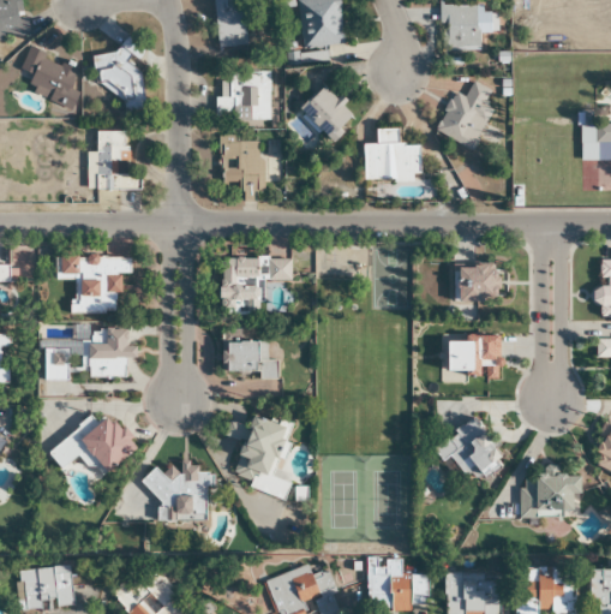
[(0,0),(0,40),(30,35),(24,0),(0,0)]
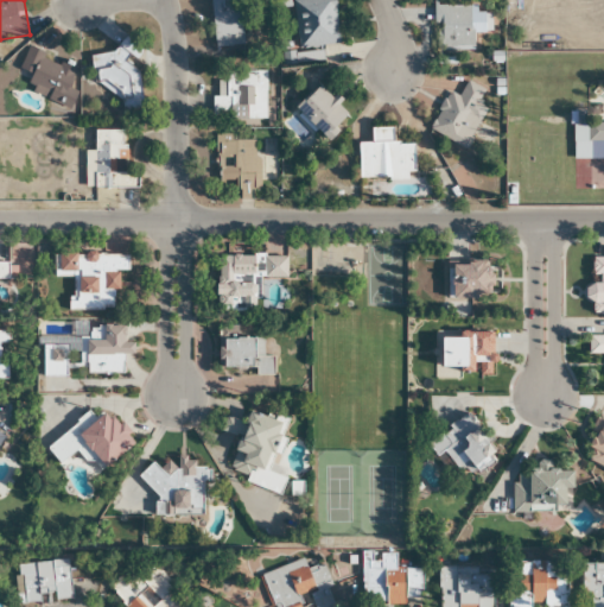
[(213,0),(216,46),(247,44),(243,0),(213,0)]
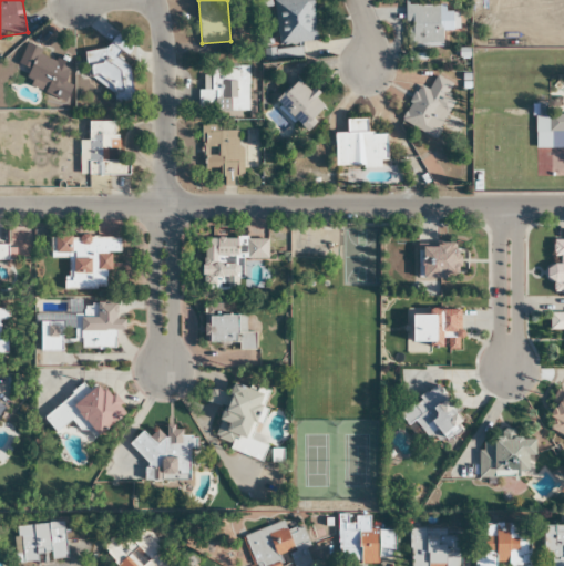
[(275,0),(279,44),(318,41),(315,0),(275,0)]
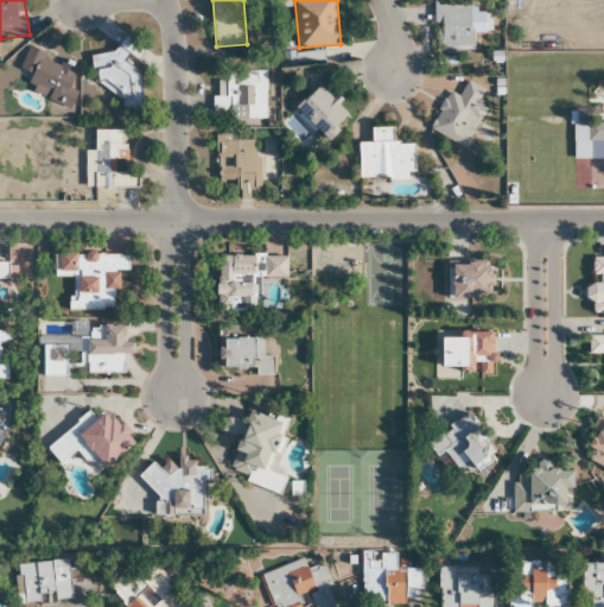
[(437,4),(437,50),(475,50),(475,4),(437,4)]
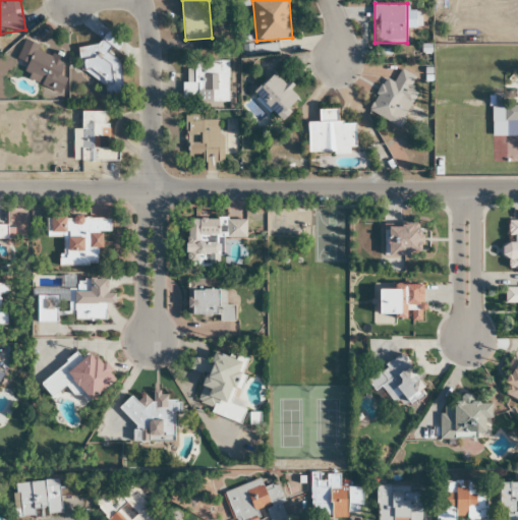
[(79,45),(82,71),(94,70),(95,82),(105,81),(106,93),(123,91),(116,40),(79,45)]
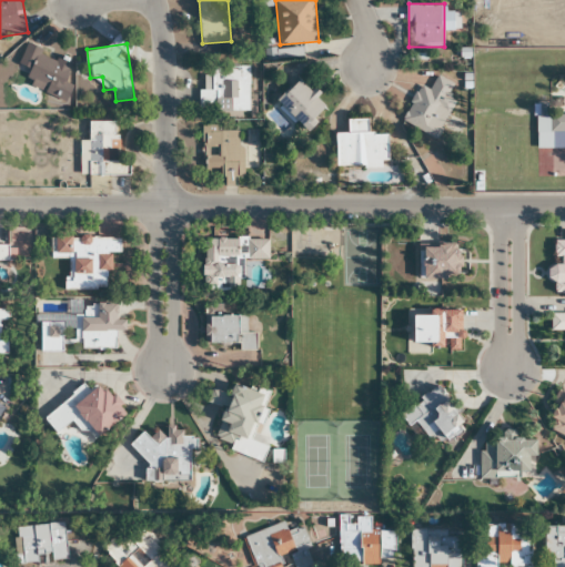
[(76,62),(60,56),(59,58),(29,44),(20,64),(29,68),(26,77),(49,87),(47,92),(68,101),(76,85),(67,81),(76,62)]
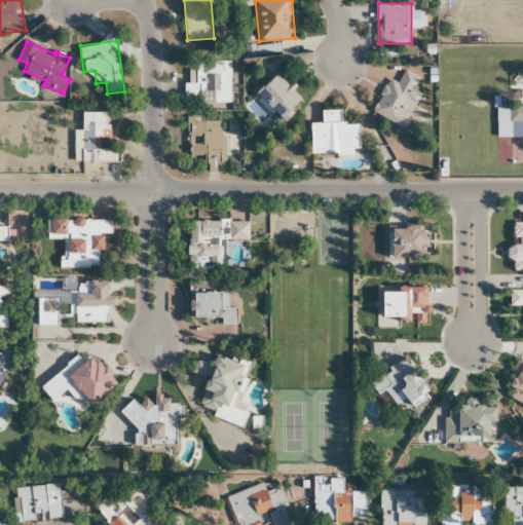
[(251,44),(251,54),(282,54),(282,44),(251,44)]
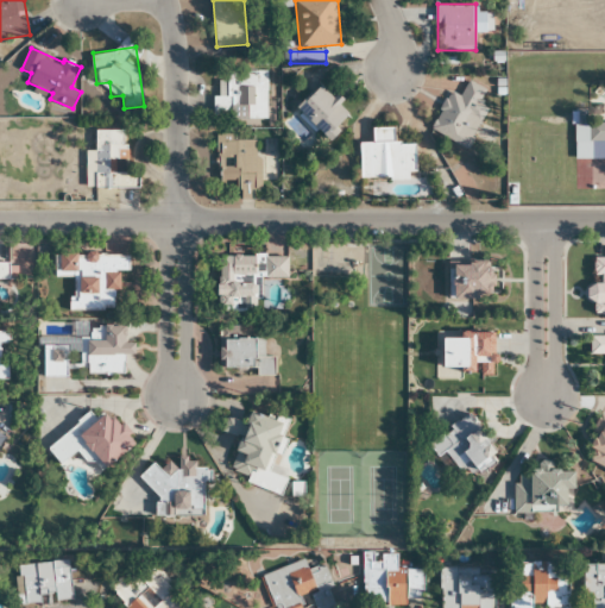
[(269,70),(216,70),(216,119),(269,119),(269,70)]
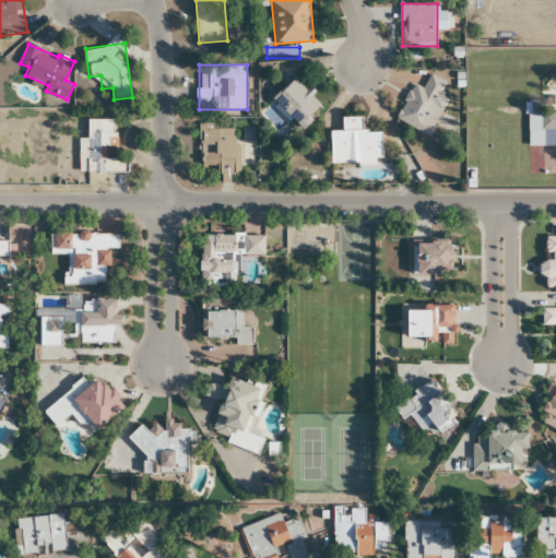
[(432,137),(451,98),(444,94),(449,83),(432,73),(424,88),(414,84),(397,118),(432,137)]
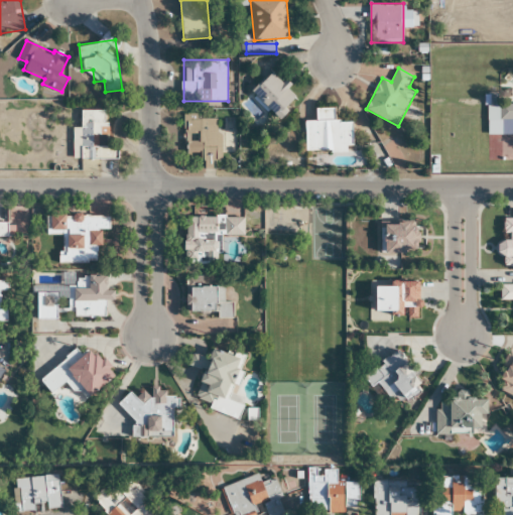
[(252,92),(279,119),(299,99),(272,72),(252,92)]
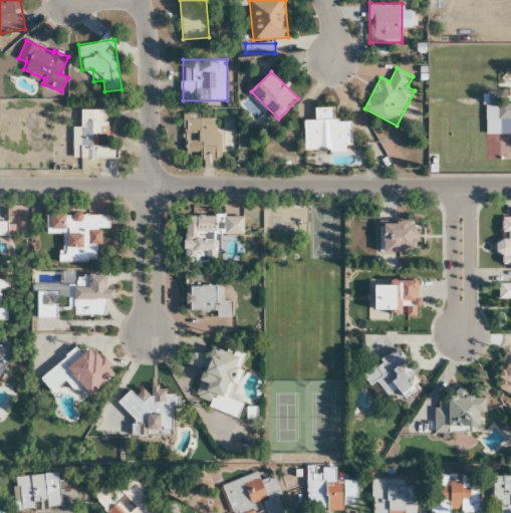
[(510,102),(498,103),(498,119),(510,118),(510,102)]
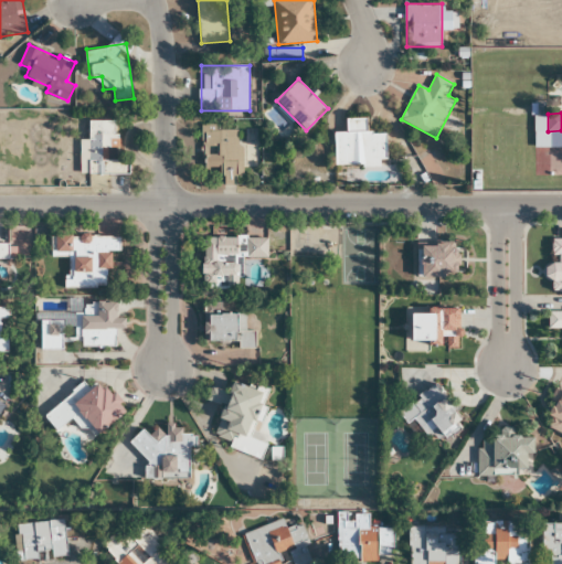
[(388,131),(368,131),(368,118),(347,118),(347,131),(336,131),(336,166),(388,165),(388,131)]
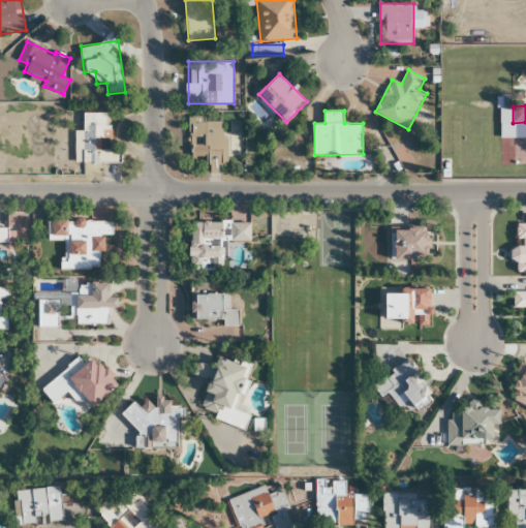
[(76,130),(76,162),(122,163),(123,149),(111,149),(111,113),(84,112),(84,130),(76,130)]
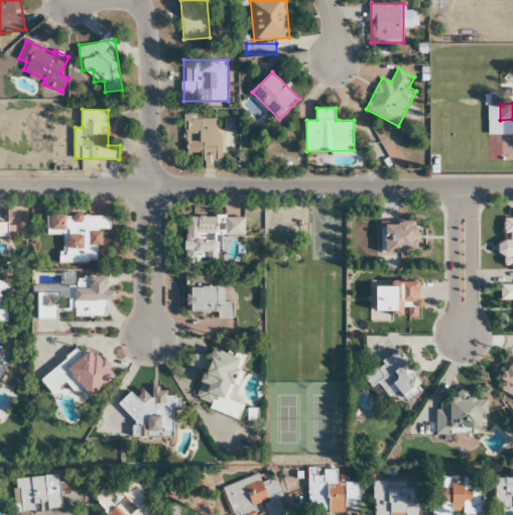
[(222,159),(221,117),(200,118),(200,113),(185,114),(186,151),(205,151),(206,168),(217,168),(216,159),(222,159)]
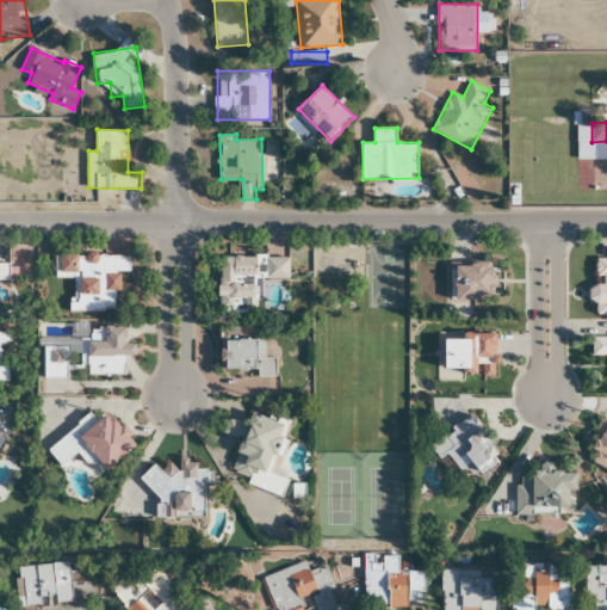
[(131,256),(59,254),(57,276),(74,277),(74,310),(118,312),(119,271),(131,272),(131,256)]
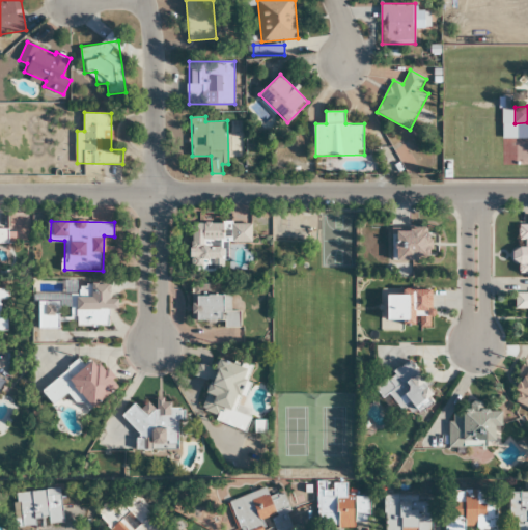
[(252,242),(252,222),(191,222),(191,272),(227,273),(228,242),(252,242)]
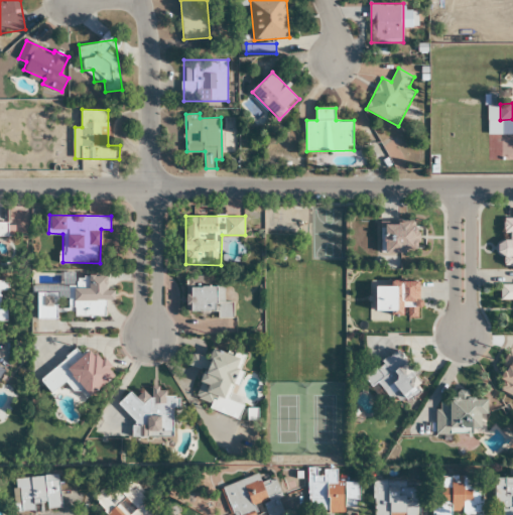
[(512,218),(506,219),(506,241),(500,241),(500,257),(506,257),(506,266),(512,266),(512,218)]
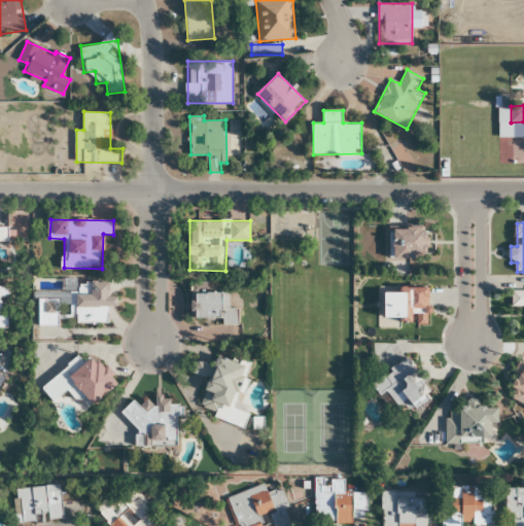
[(8,223),(0,223),(0,240),(8,240),(8,223)]
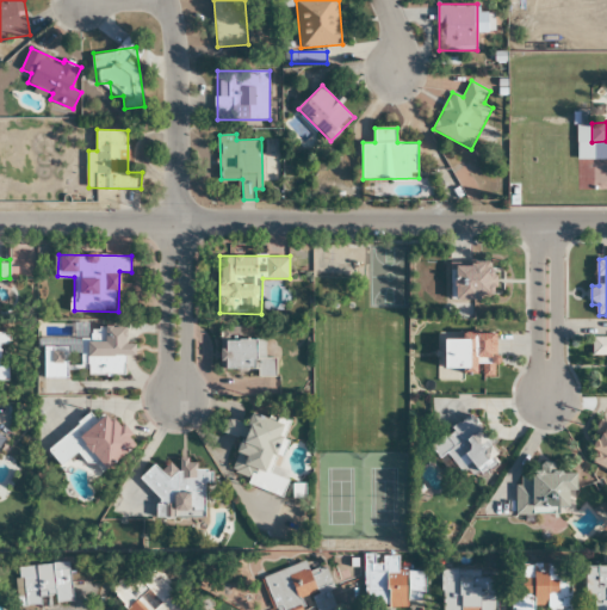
[(494,301),(494,264),(453,264),(453,301),(494,301)]
